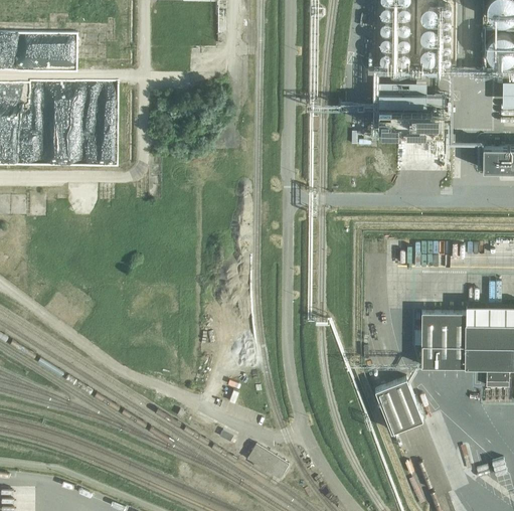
[(380,0),(380,10),(389,13),(384,25),(390,28),(386,36),(392,39),(387,51),(387,53),(393,55),(399,55),(402,56),(410,56),(416,54),(418,50),(414,39),(418,37),(418,34),(416,29),(423,12),(430,10),(431,6),(421,6),(419,0),(421,1),(422,0),(380,0)]
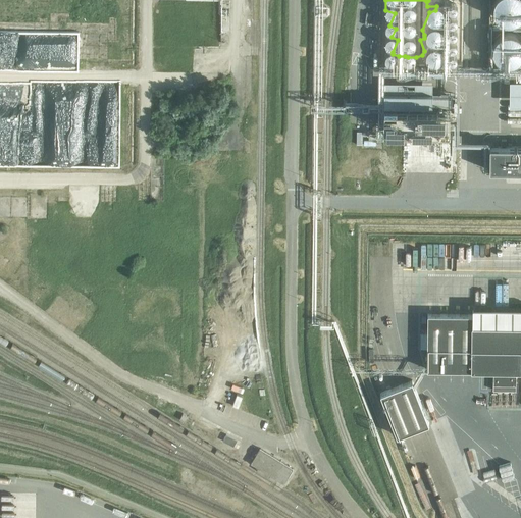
[(437,33),(451,30),(448,17),(434,21),(437,33)]
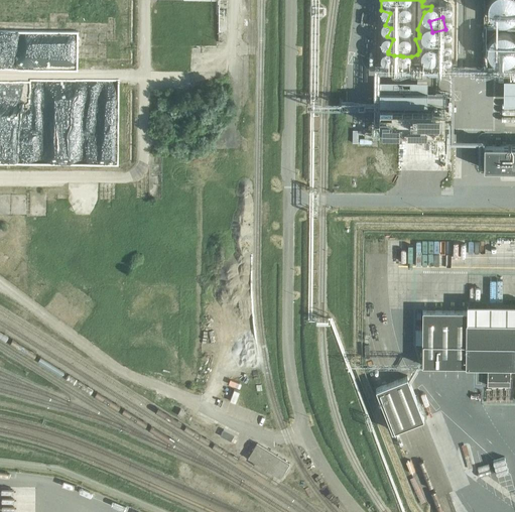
[(441,54),(442,39),(431,38),(431,54),(441,54)]
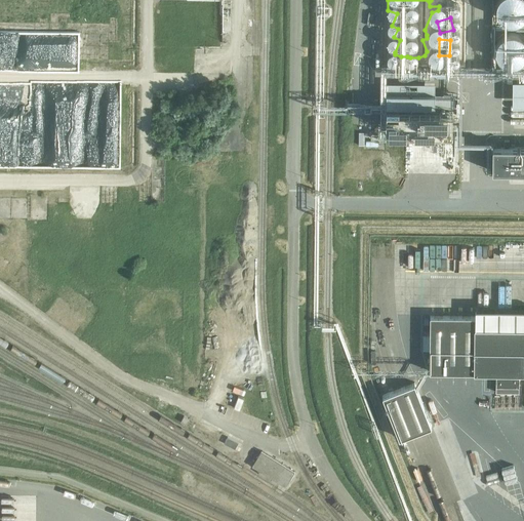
[(434,87),(385,86),(384,135),(452,136),(452,98),(434,97),(434,87)]
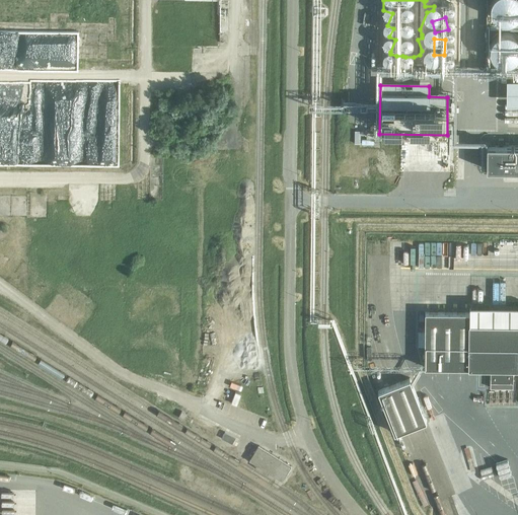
[(486,159),(481,159),(481,165),(486,165),(486,173),(517,173),(517,150),(501,150),(501,143),(496,143),(496,150),(486,150),(486,159)]
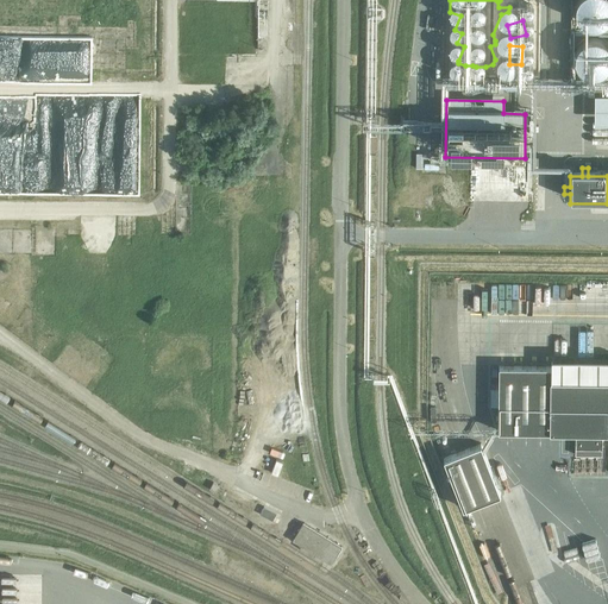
[(509,295),(533,295),(533,285),(509,285),(509,295)]
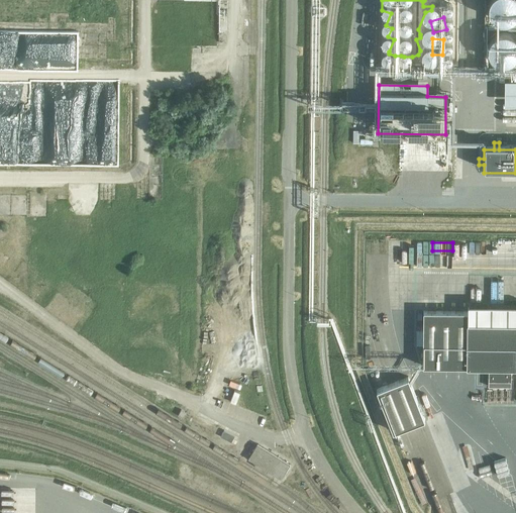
[(402,250),(402,264),(427,264),(427,245),(414,245),(414,250),(402,250)]
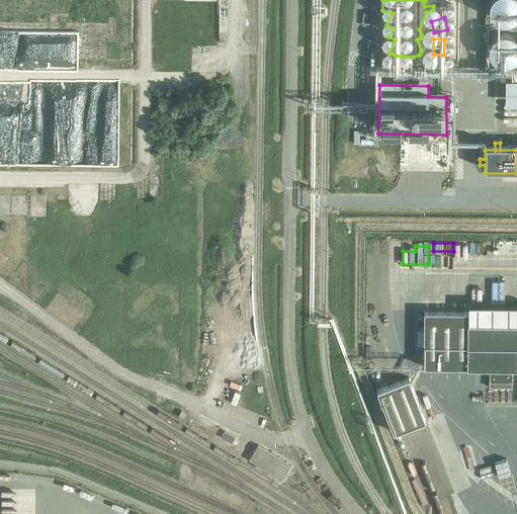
[(516,310),(469,310),(468,317),(449,317),(423,316),(423,320),(423,335),(415,335),(414,348),(423,348),(423,371),(449,371),(467,371),(467,372),(489,372),(489,383),(489,392),(511,392),(511,383),(511,373),(516,372),(516,310)]
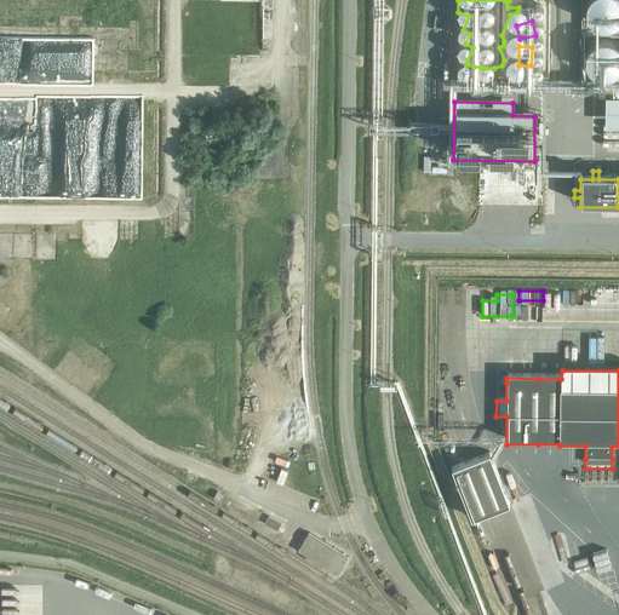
[(450,471),(470,523),(488,516),(500,511),(502,510),(508,507),(488,457),(481,459),(480,459),(469,464),(468,464),(450,471)]
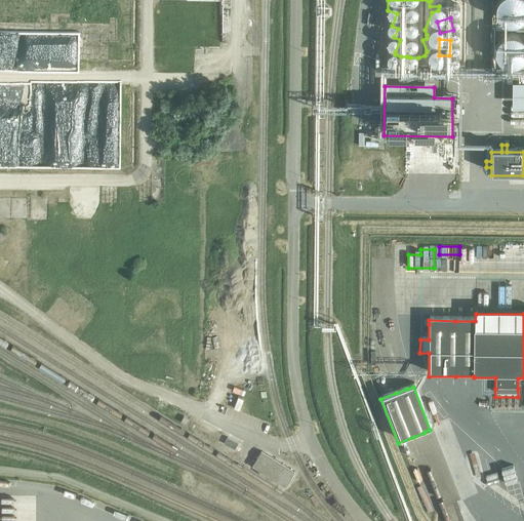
[(237,447),(226,441),(223,447),(234,453),(237,447)]
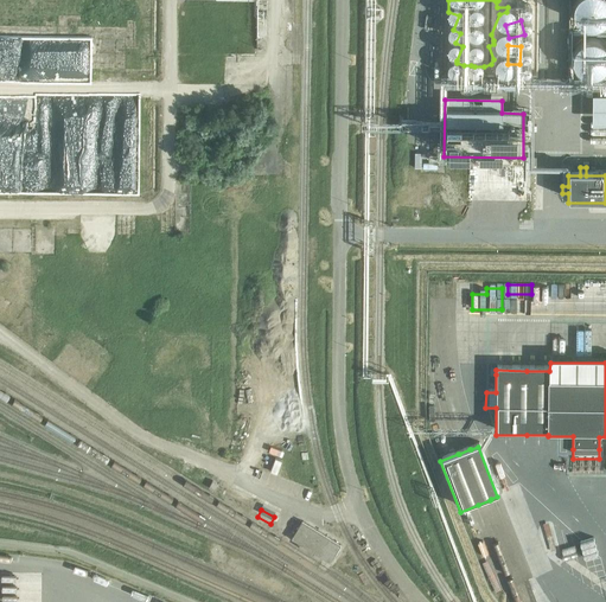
[(293,540),(333,567),(345,548),(305,522),(293,540)]
